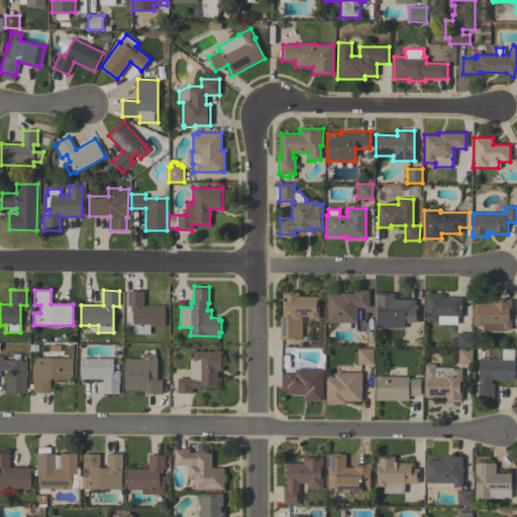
[(327,294),(340,294),(340,293),(354,293),(354,290),(369,290),(369,307),(356,307),(356,323),(350,322),(349,329),(338,329),(338,323),(326,322),(327,294)]
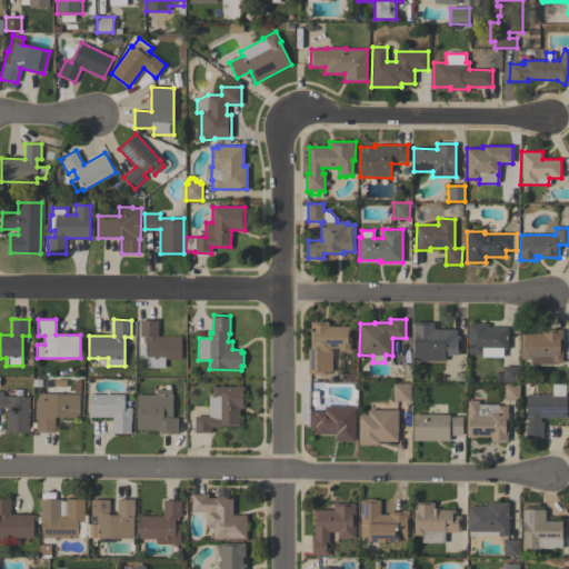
[(181,337),(180,359),(165,359),(165,367),(147,367),(147,358),(140,358),(140,343),(147,343),(147,337),(140,337),(140,320),(158,320),(158,337),(181,337)]
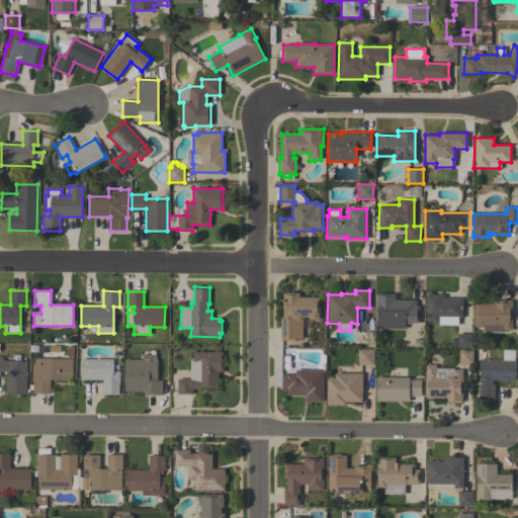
[(319,297),(319,320),(309,320),(309,317),(303,317),(303,339),(295,339),(295,340),(280,340),(280,318),(282,318),(283,293),(298,293),(298,297),(319,297)]
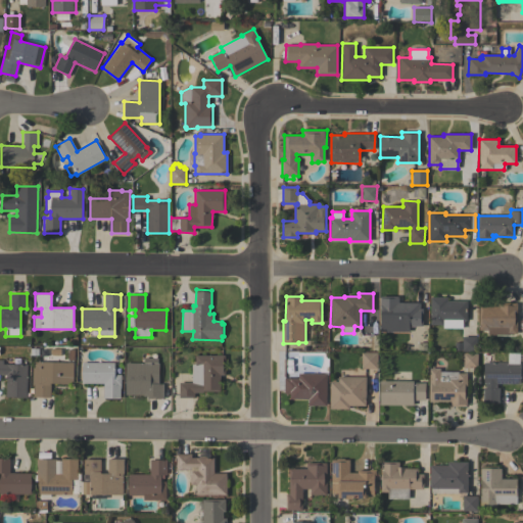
[(381,331),(381,312),(380,312),(380,296),(398,296),(398,302),(420,302),(419,308),(423,308),(422,326),(409,326),(409,332),(381,331)]
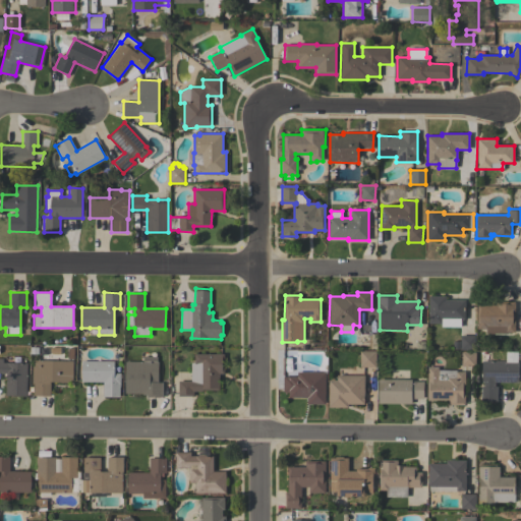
[(428,296),(446,296),(446,299),(465,300),(464,320),(461,320),(461,325),(428,324),(428,296)]
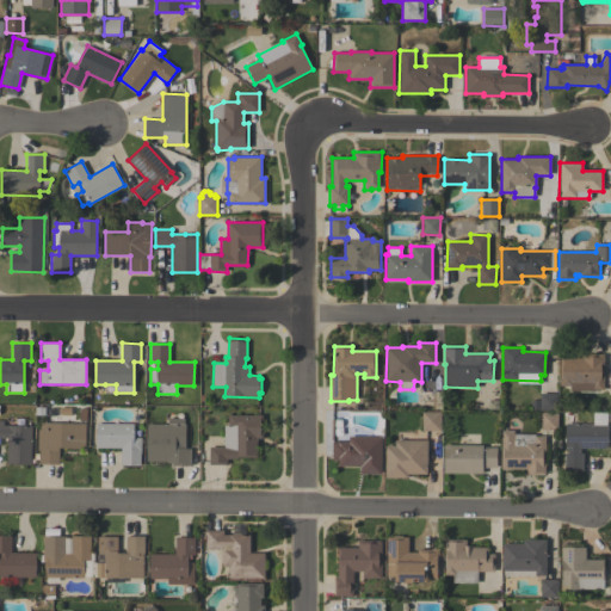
[(560,358),(581,358),(581,355),(604,355),(604,390),(594,389),(594,392),(569,392),(569,386),(560,386),(560,358)]
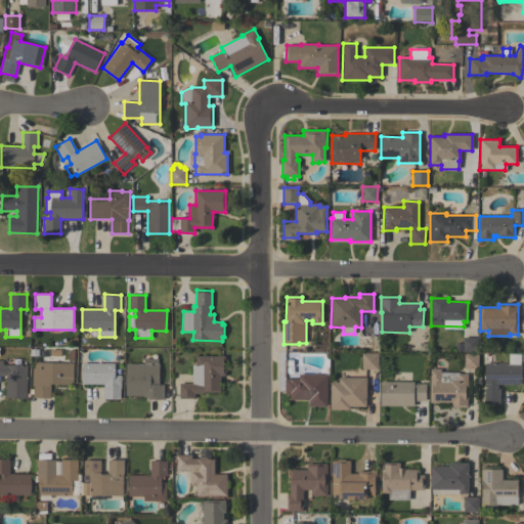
[(477,338),(477,352),(463,351),(464,338),(477,338)]
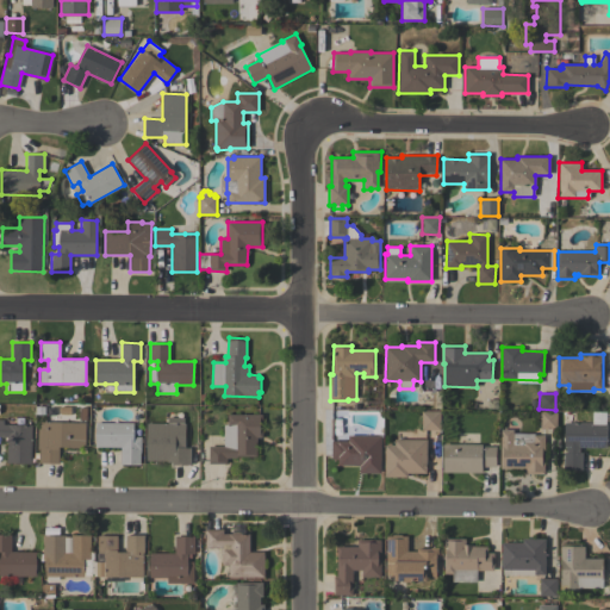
[(422,411),(440,411),(440,429),(422,429),(422,411)]
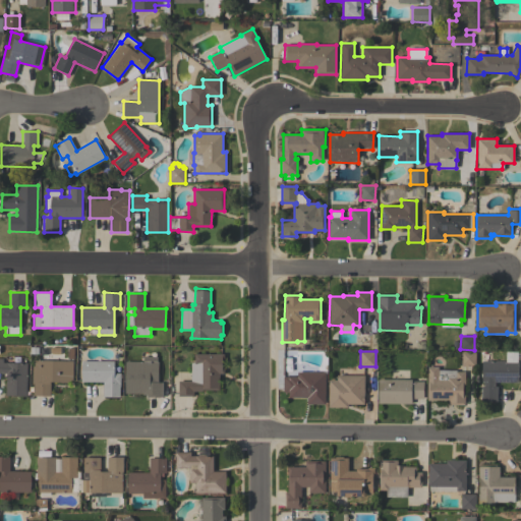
[(475,366),(460,365),(460,351),(475,351),(475,366)]
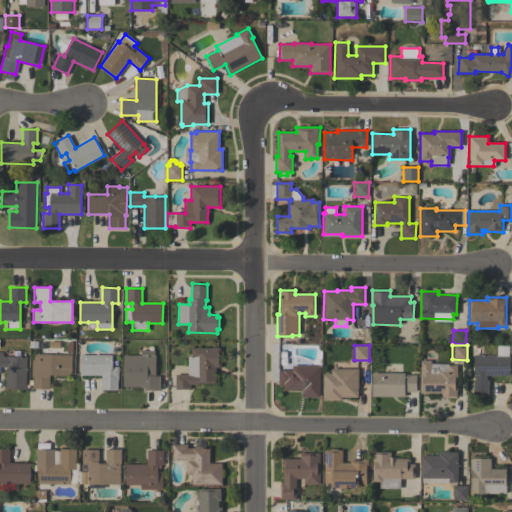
[(198,383),(198,384),(190,384),(190,389),(175,389),(175,374),(187,374),(188,356),(191,356),(191,347),(220,348),(220,367),(215,367),(215,383),(198,383)]
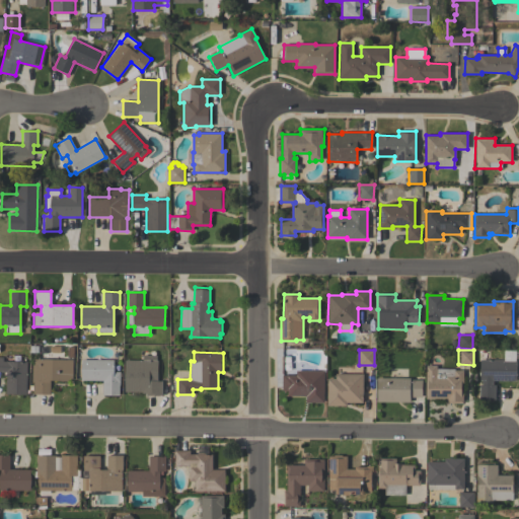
[(26,394),(6,393),(6,372),(0,371),(0,357),(2,357),(2,361),(26,362),(26,394)]
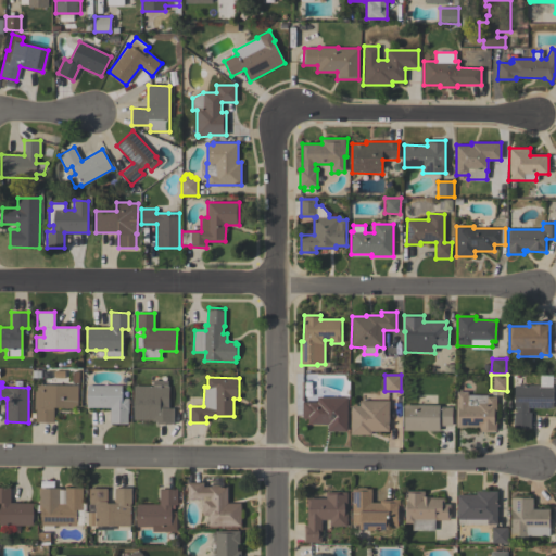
[(77,386),(77,408),(53,407),(53,422),(36,421),(36,409),(34,408),(35,384),(77,386)]
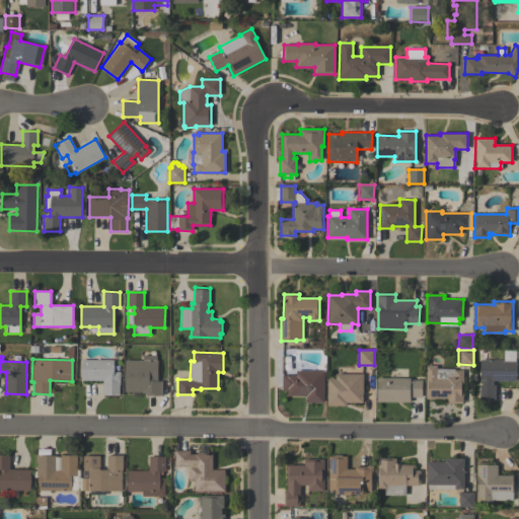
[(80,380),(81,359),(114,360),(113,371),(120,371),(120,385),(119,385),(119,395),(102,395),(102,380),(80,380)]
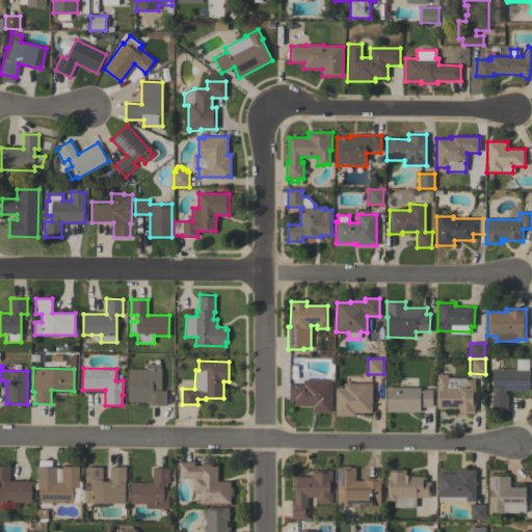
[(161,369),(161,390),(166,390),(166,405),(150,405),(150,403),(145,403),(145,401),(128,401),(128,369),(161,369)]
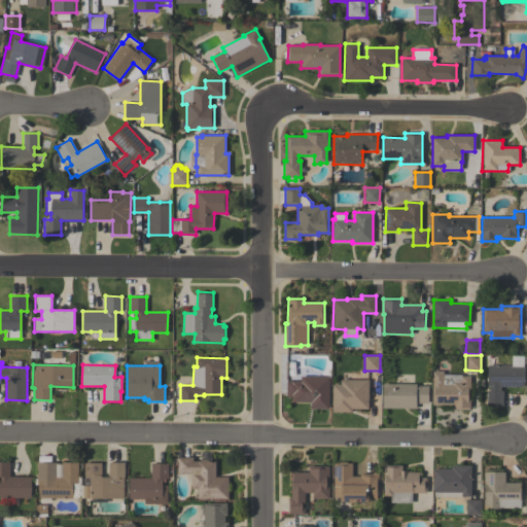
[(500,386),(500,390),(502,390),(502,406),(487,406),(487,390),(489,390),(489,386),(487,386),(488,365),(524,365),(524,386),(500,386)]
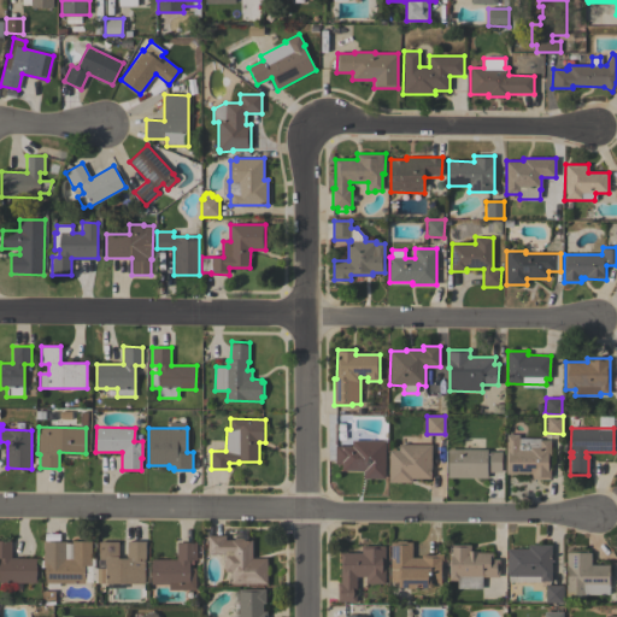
[(506,434),(518,434),(518,439),(540,439),(540,440),(550,440),(550,480),(530,480),(530,475),(506,475),(506,434)]
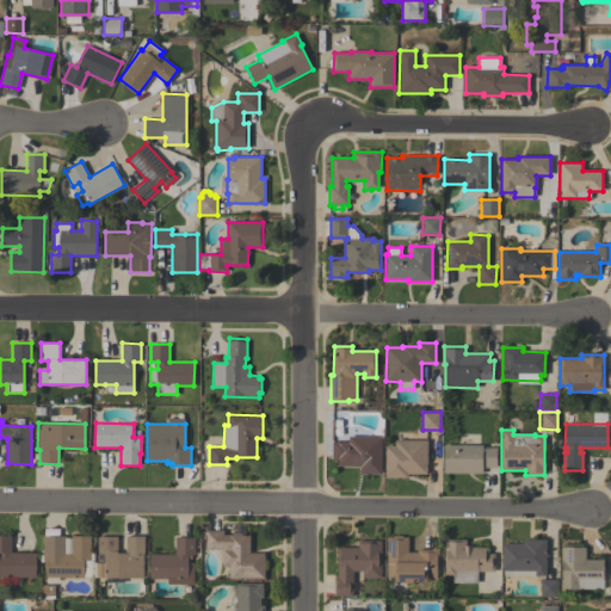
[(381,437),(381,474),(359,474),(360,467),(338,466),(338,460),(332,460),(332,442),(349,442),(349,437),(381,437)]
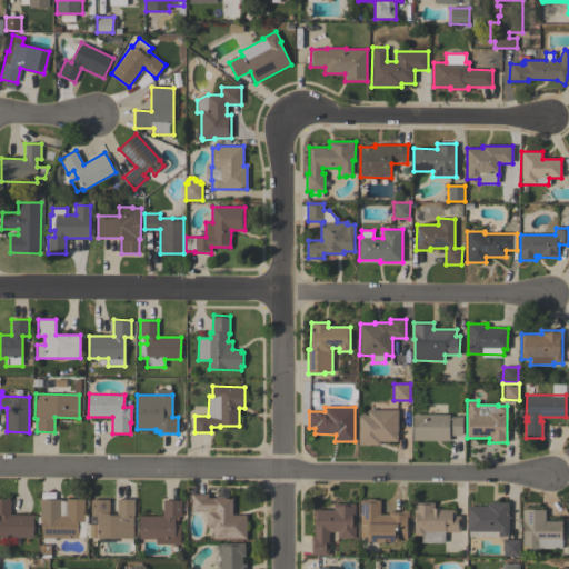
[(359,415),(368,415),(368,410),(398,410),(398,441),(380,441),(380,445),(359,445),(359,415)]
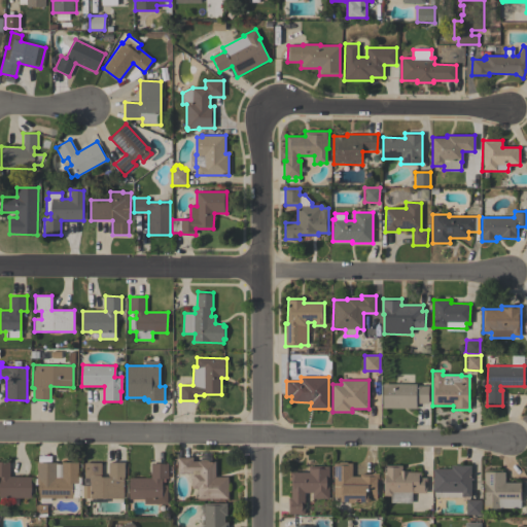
[(383,408),(383,383),(416,384),(416,386),(428,386),(428,403),(416,403),(416,409),(383,408)]
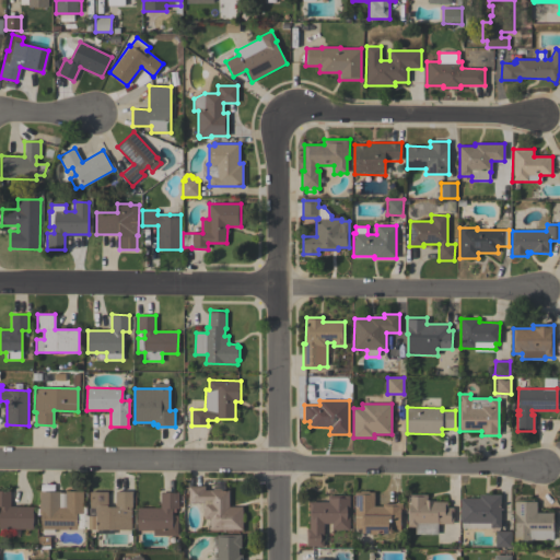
[(243,529),(210,531),(210,520),(203,520),(203,502),(188,503),(188,486),(205,486),(205,490),(229,489),(229,506),(242,506),(243,529)]
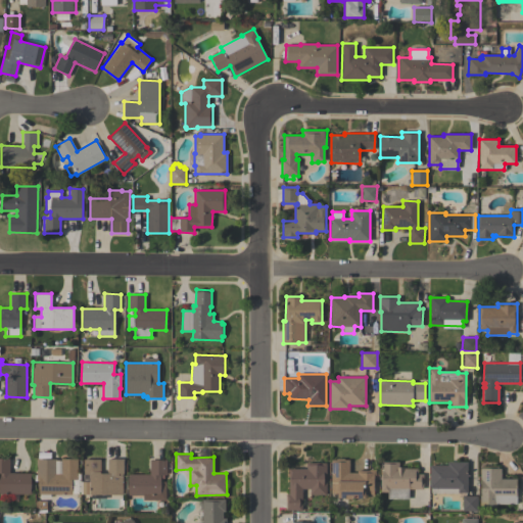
[(0,493),(0,458),(9,458),(9,473),(31,473),(31,494),(0,493)]
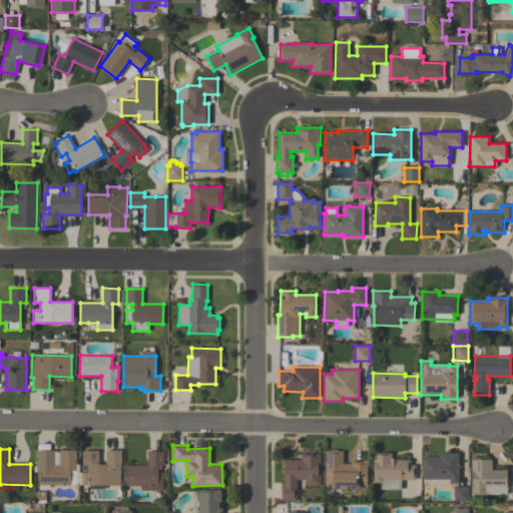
[(38,472),(34,472),(34,466),(36,466),(36,450),(54,450),(54,453),(59,453),(60,450),(75,450),(75,466),(78,466),(78,470),(76,470),(76,483),(70,483),(70,485),(69,485),(68,487),(49,487),(48,488),(39,488),(39,485),(37,485),(38,472)]
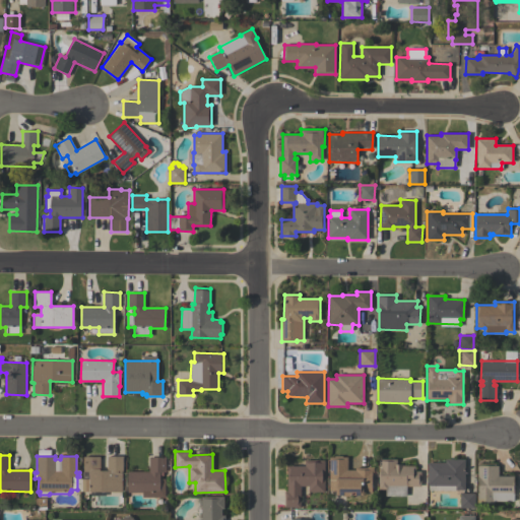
[(79,492),(80,478),(81,478),(81,471),(83,471),(83,456),(100,456),(100,470),(107,470),(108,456),(123,456),(123,470),(122,470),(121,492),(79,492)]
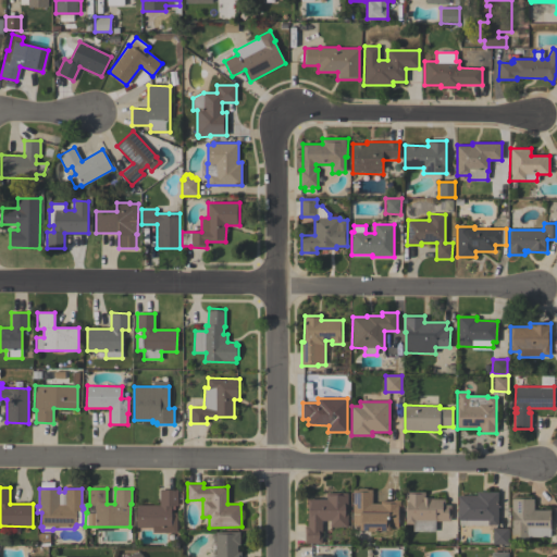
[(353,490),(358,490),(358,489),(366,489),(366,490),(372,490),(372,504),(380,504),(380,500),(393,500),(393,499),(400,500),(400,506),(398,506),(398,527),(390,527),(390,530),(376,530),(376,531),(370,531),(366,531),(366,530),(360,530),(360,525),(351,524),(353,490)]
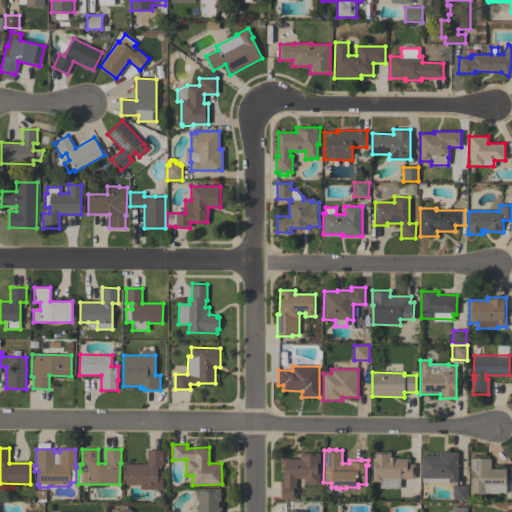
[(146,464),(146,450),(163,450),(163,464),(157,464),(157,471),(162,471),(162,489),(140,490),(140,485),(126,485),(126,464),(146,464)]
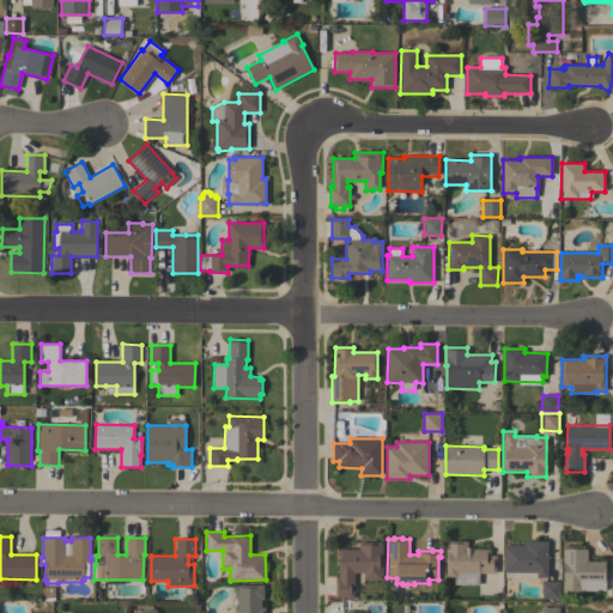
[(454,584),(454,577),(445,576),(447,541),(467,541),(467,547),(474,547),(474,548),(489,548),(489,556),(496,556),(496,574),(479,574),(479,584),(454,584)]
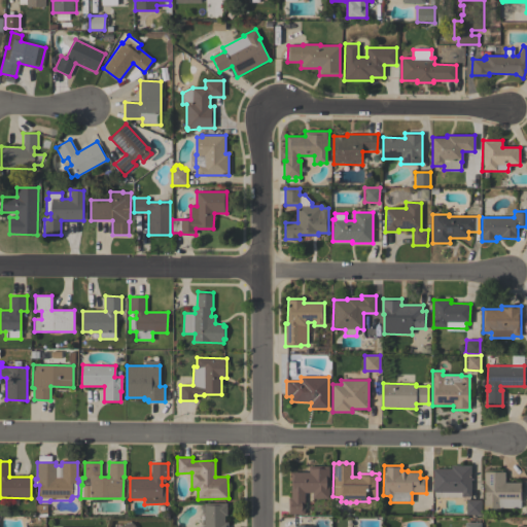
[(470,496),(461,496),(461,497),(434,497),(434,492),(432,492),(433,468),(451,468),(451,465),(471,465),(470,496)]
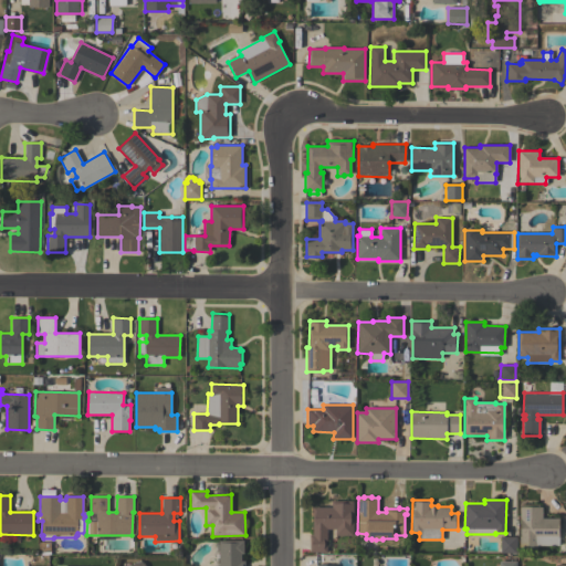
[(353,535),(335,535),(335,528),(327,528),(326,552),(310,552),(310,535),(312,535),(313,506),(332,507),(332,501),(353,501),(353,535)]
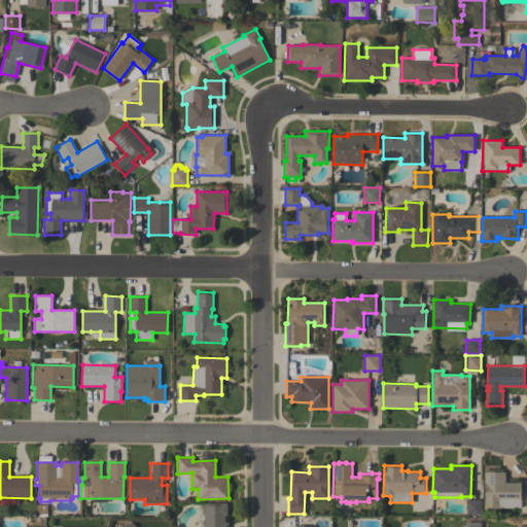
[(520,483),(520,507),(499,507),(499,511),(484,511),(484,499),(485,499),(485,487),(484,487),(484,471),(487,471),(487,470),(501,470),(501,471),(504,471),(504,483),(520,483)]
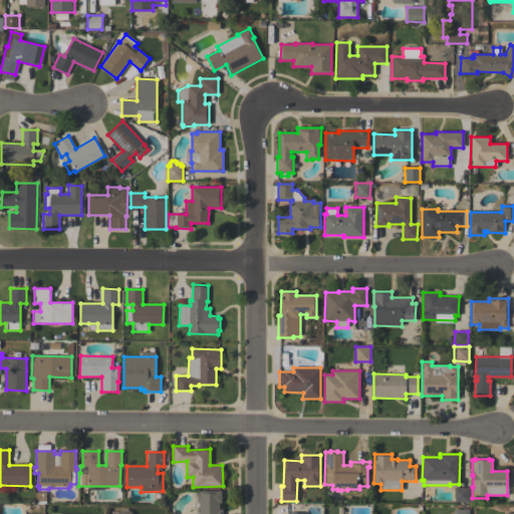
[(455,488),(469,488),(469,502),(455,502),(455,488)]
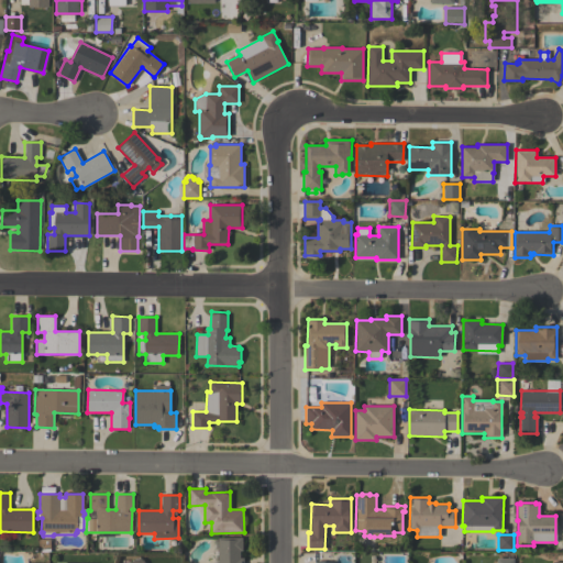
[(218,562),(218,538),(242,538),(242,551),(240,551),(240,558),(243,558),(243,562),(218,562)]
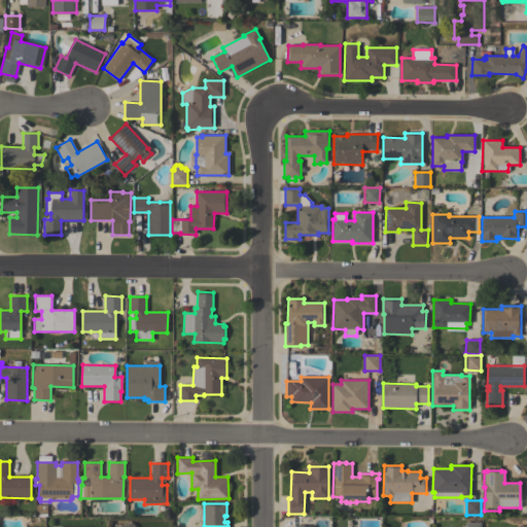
[(46,504),(46,517),(35,517),(35,504),(46,504)]
